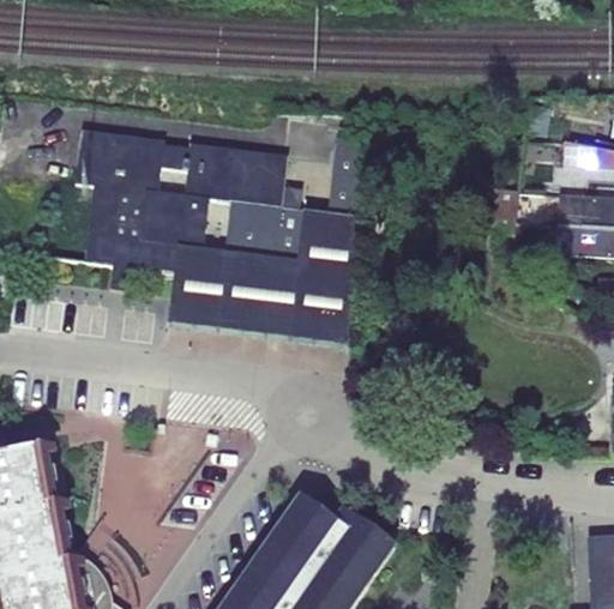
[(552,107),(530,104),(527,133),(548,136),(552,107)]
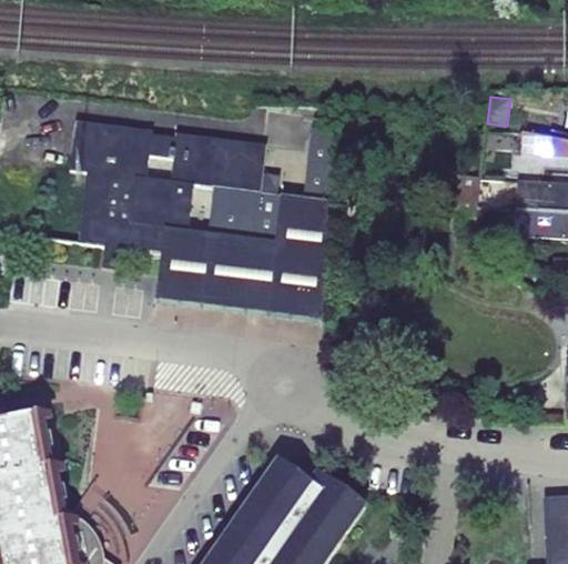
[(87,171),(79,241),(105,244),(120,245),(162,252),(156,298),(317,319),(322,319),(336,202),(323,200),(331,130),(311,128),(303,198),(261,191),(266,142),(175,131),(175,136),(152,133),(153,129),(75,119),(70,169),(87,171)]
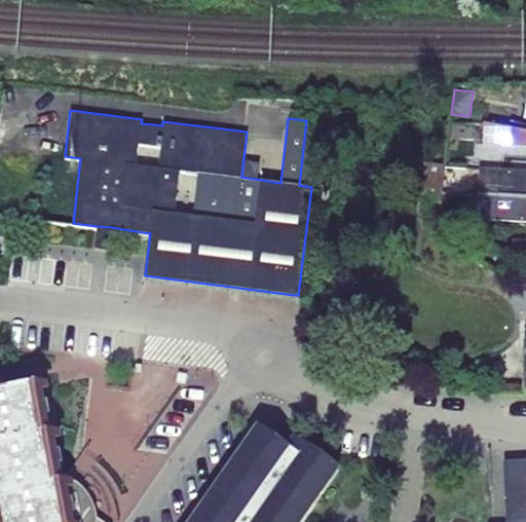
[(525,128),(482,121),(482,143),(525,144),(525,128)]
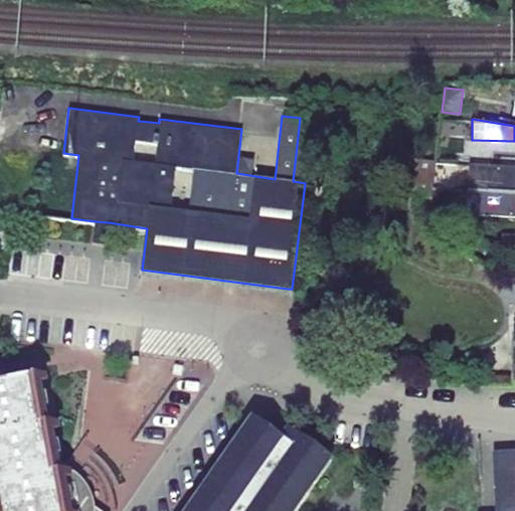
[(436,157),(415,157),(412,194),(432,196),(436,161),(436,157)]
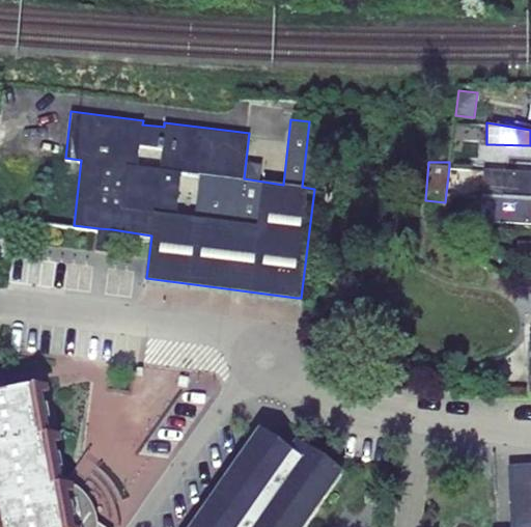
[(470,167),(449,166),(448,192),(468,192),(470,167)]
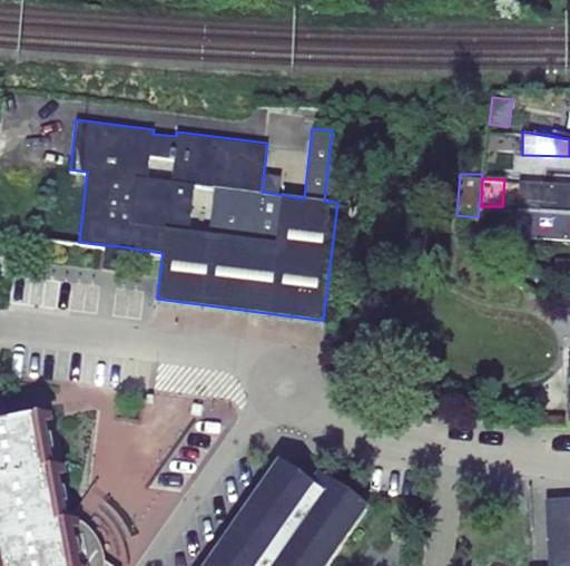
[(569,212),(569,183),(519,181),(517,211),(561,212),(569,212)]
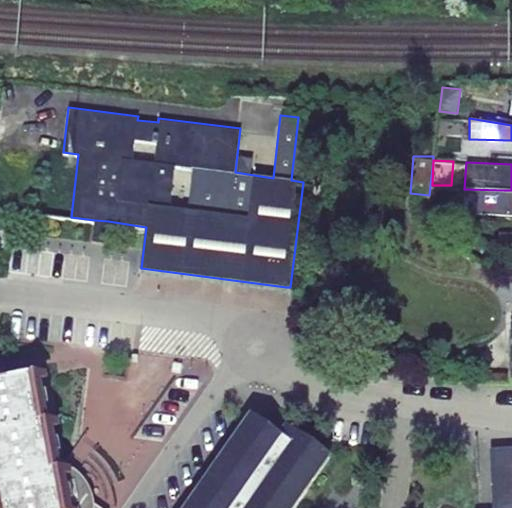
[(108,221),(95,220),(92,241),(105,242),(108,221)]
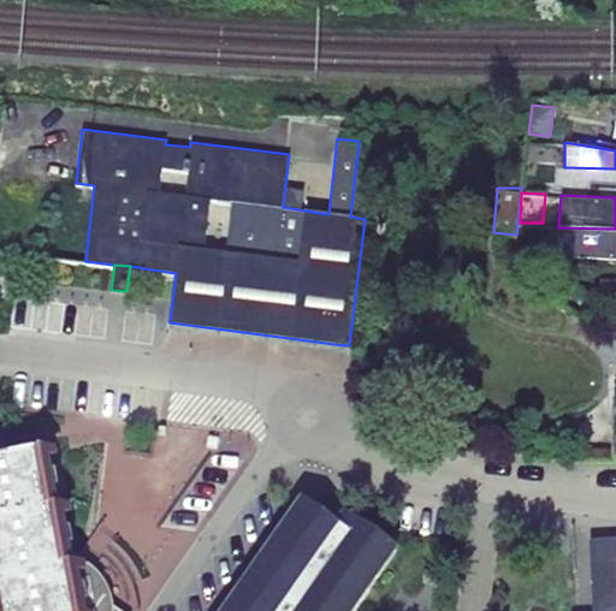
[(615,277),(598,278),(598,295),(615,294),(615,277)]
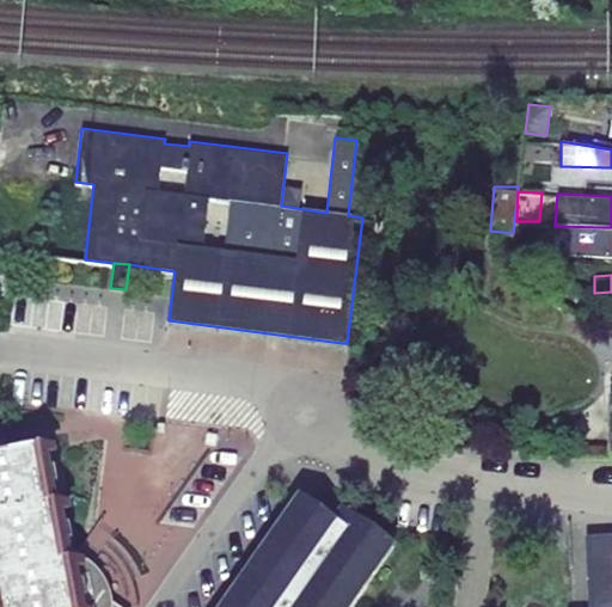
[(0,606),(122,606),(104,595),(104,592),(103,587),(101,582),(98,578),(95,574),(92,571),(89,568),(85,565),(81,563),(78,560),(74,559),(69,557),(60,502),(55,503),(44,446),(8,453),(7,447),(0,447),(0,606)]
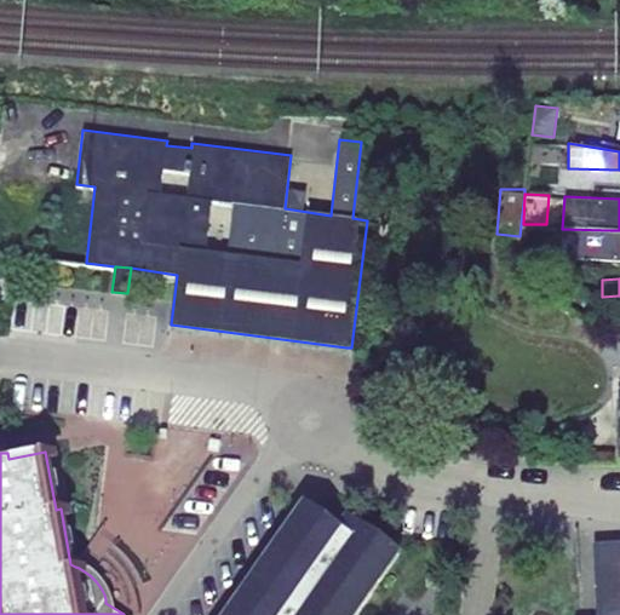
[(352,614),(399,550),(345,512),(338,523),(305,500),(224,614),(352,614)]
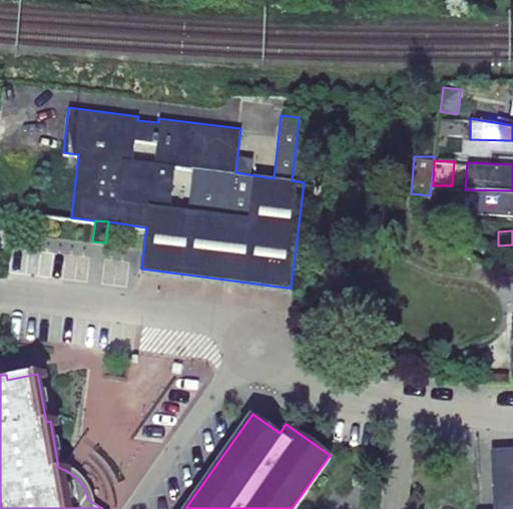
[(512,508),(512,449),(493,451),(496,508),(512,508)]
